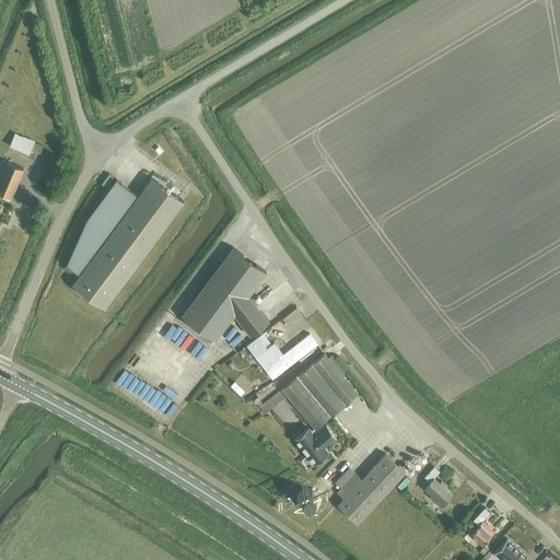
[(32,148),(41,151),(43,146),(14,133),(9,146),(30,154),(32,148)]
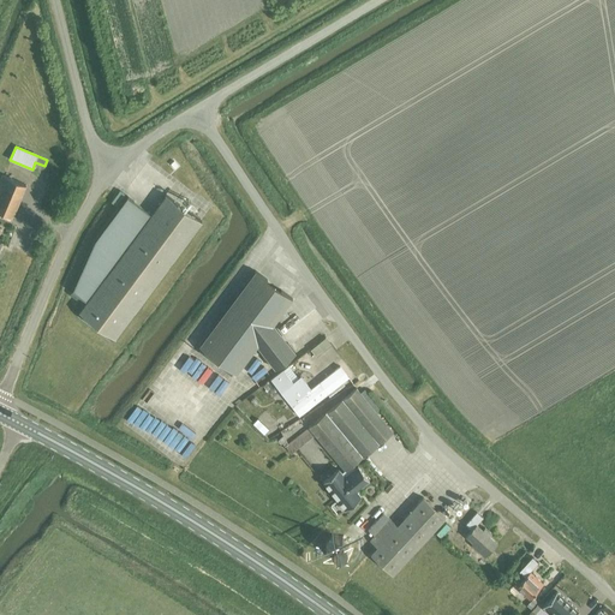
[(0,179),(0,212),(12,216),(25,184),(3,174),(0,179)]
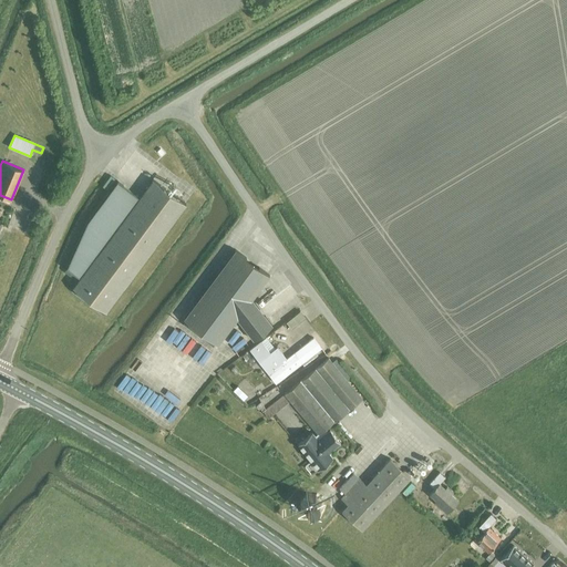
[(73,287),(106,311),(185,204),(153,179),(73,287)]
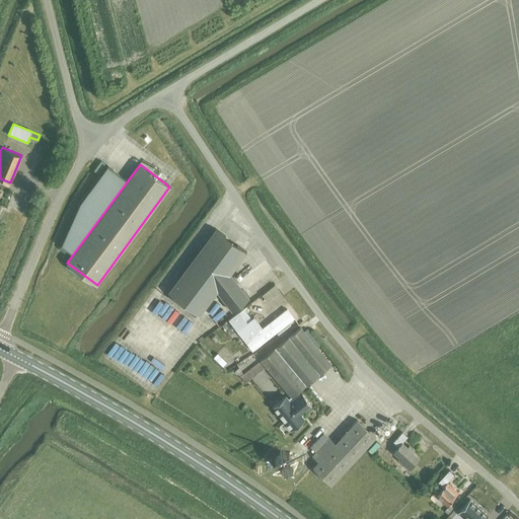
[(201,314),(230,274),(247,250),(216,227),(169,292),(201,314)]
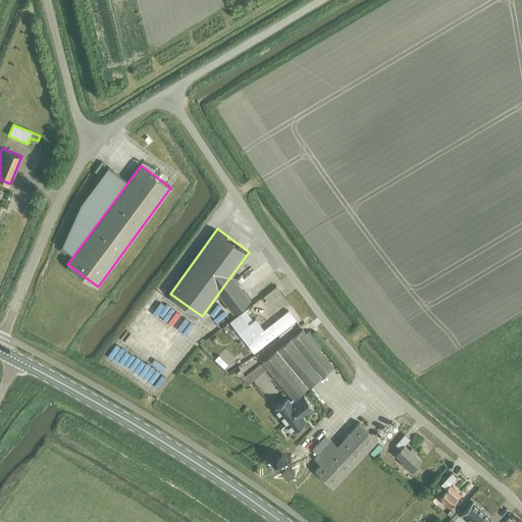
[(255,319),(253,320),(245,310),(229,321),(254,353),(295,320),(288,311),(263,329),(255,319)]
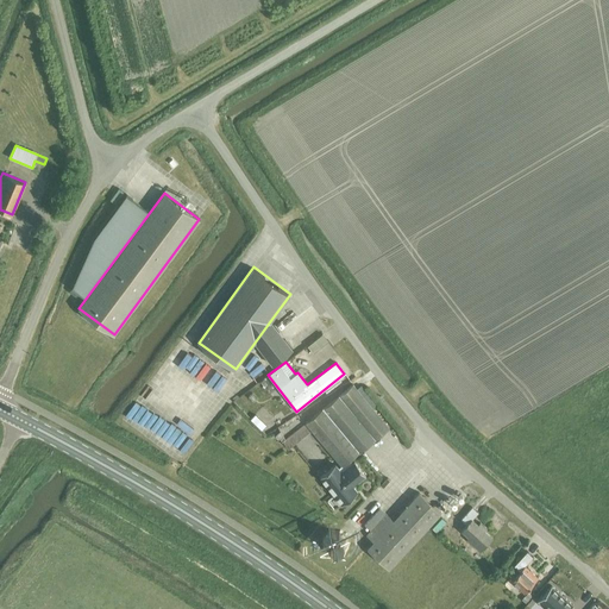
[(351,464),(347,462),(388,427),(351,384),(305,424),(284,439),(280,432),(274,435),(280,444),(282,441),(287,447),(311,429),(341,466),(339,469),(336,465),(320,477),(343,504),(358,491),(352,484),(355,482),(356,483),(366,475),(355,462),(351,464)]
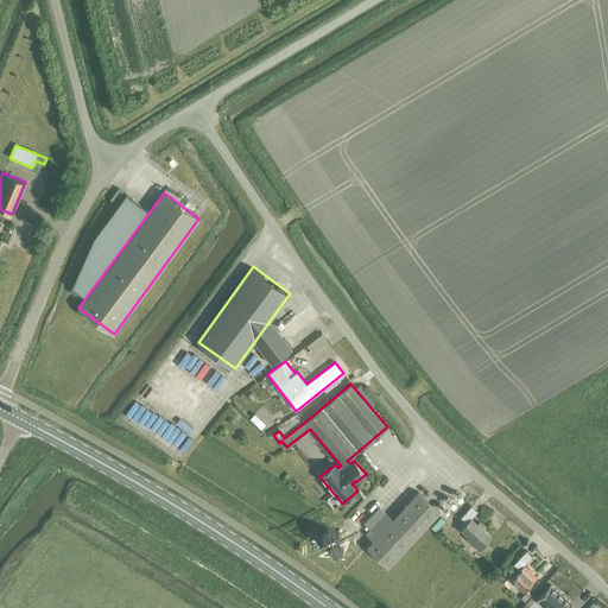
[(249,417),(261,428),(265,424),(253,413),(249,417)]
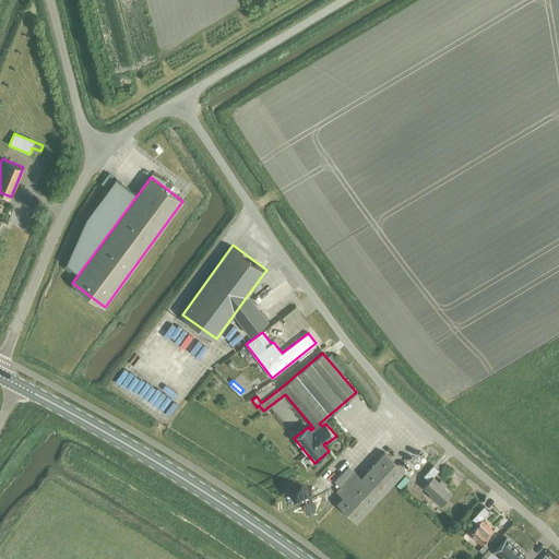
[(334,501),(355,521),(402,470),(382,450),(358,476),(346,465),(332,480),(339,485),(334,489),(341,495),(334,501)]
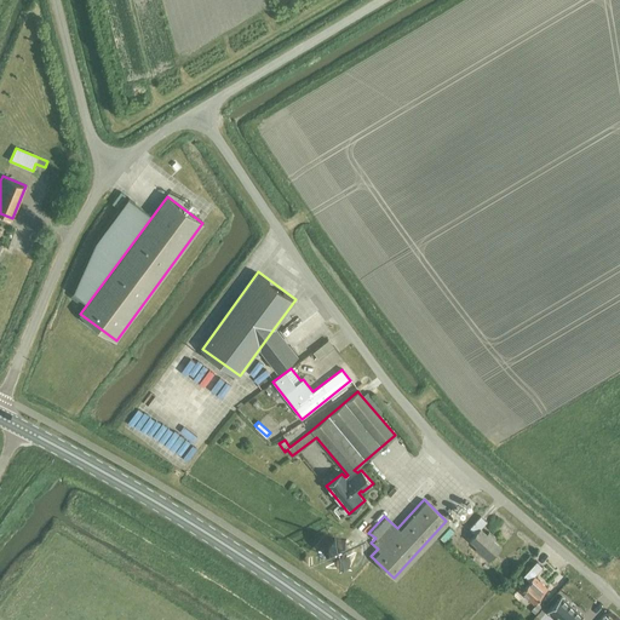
[(373,516),(378,521),(391,506),(386,501),(373,516)]
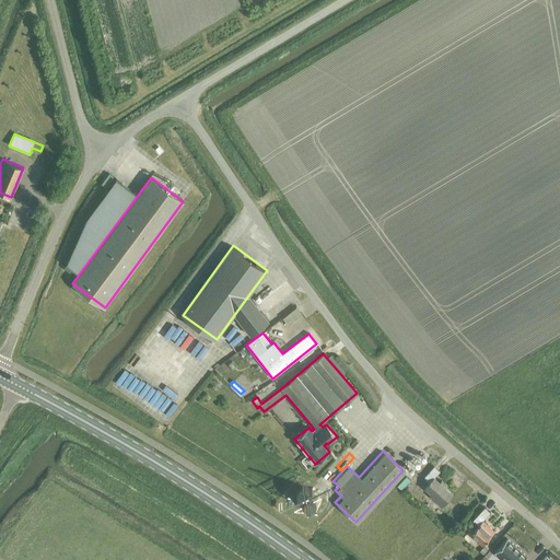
[(441,478),(439,481),(434,477),(440,471),(434,466),(423,477),(429,482),(424,488),(432,494),(430,497),(441,506),(453,494),(444,487),(446,485),(441,478)]
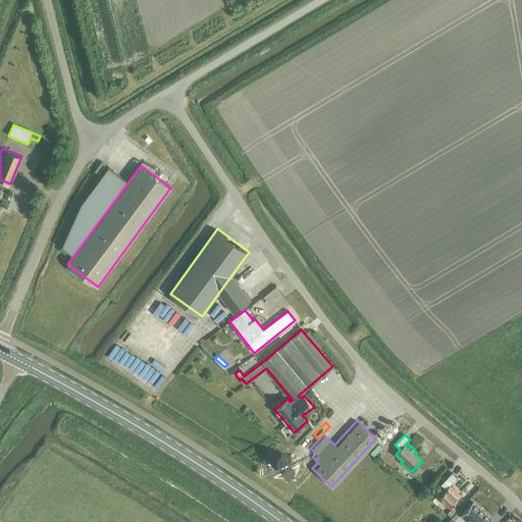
[(304,447),(308,450),(316,440),(312,437),(304,447)]
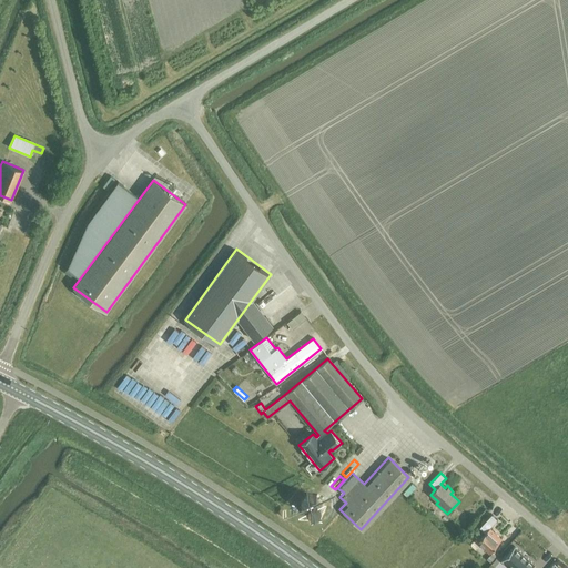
[(302,511),(308,517),(317,517),(323,510),(323,501),(316,495),(307,495),(302,503),(302,511)]
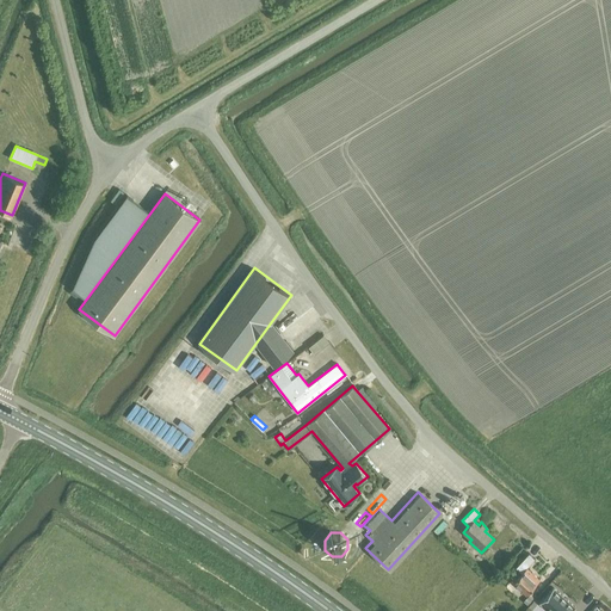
[(523,591),(526,594),(539,579),(526,567),(535,559),(530,554),(516,568),(522,574),(513,582),(510,579),(505,585),(518,597),(523,591)]
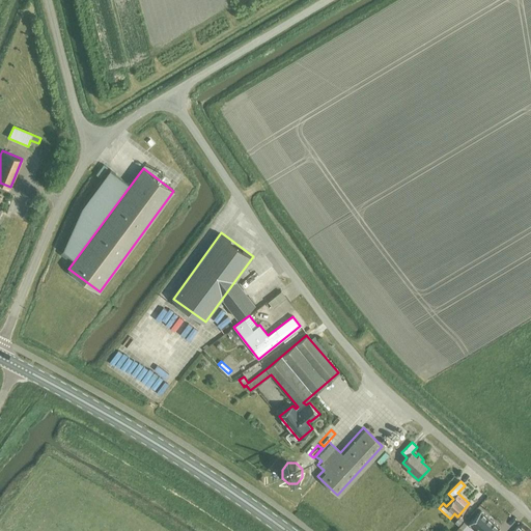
[(497,530),(500,528),(481,510),(469,524),(476,530),(497,530)]
